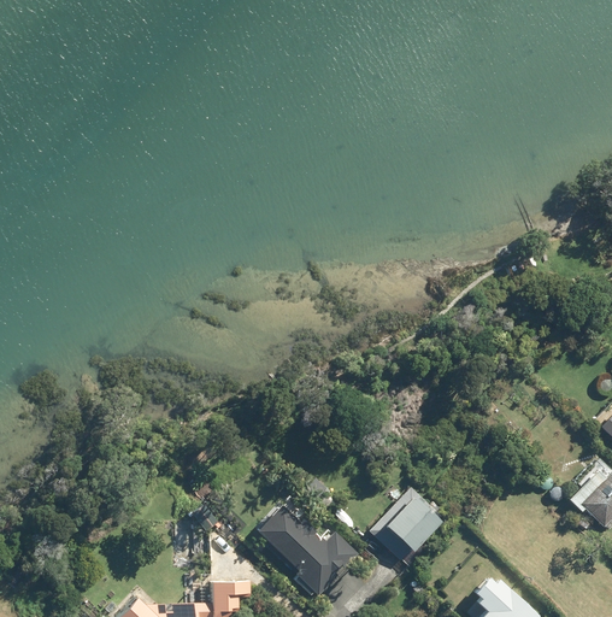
[(611,413),(599,425),(611,436),(611,413)]
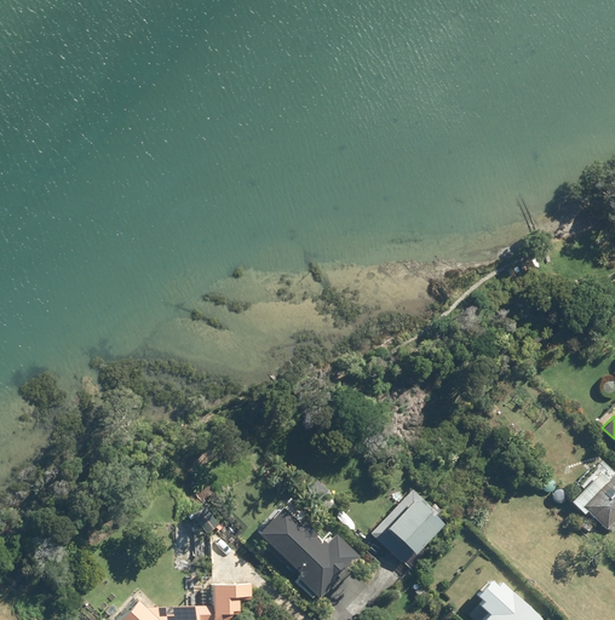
[(518,436),(526,443),(533,437),(524,430),(518,436)]
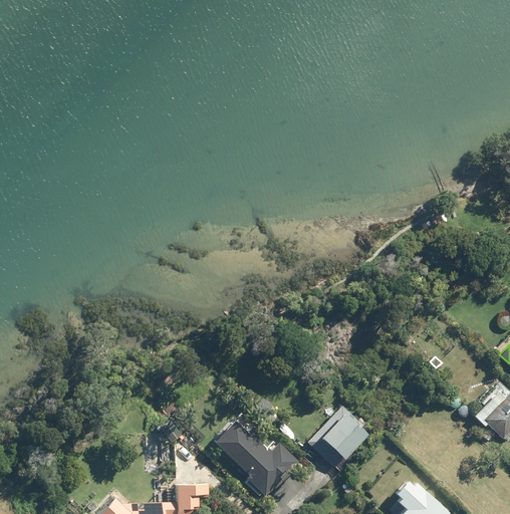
[(509,391),(500,381),(482,402),(485,404),(474,416),(485,426),(487,423),(504,439),(505,438),(508,441),(509,440),(509,391)]
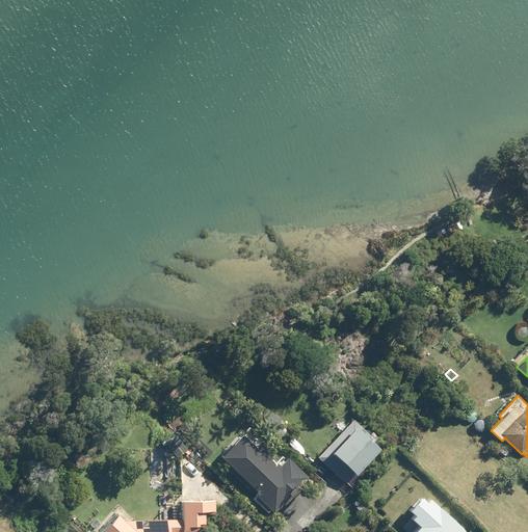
[(272,411),(265,420),(276,429),(284,421),(272,411)]
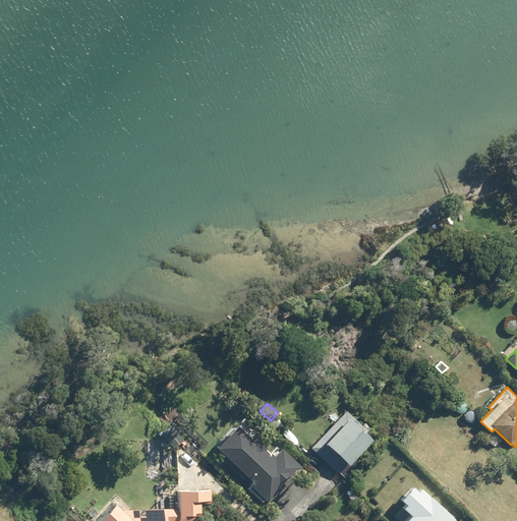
[(312,448),(339,472),(374,436),(347,411),(312,448)]
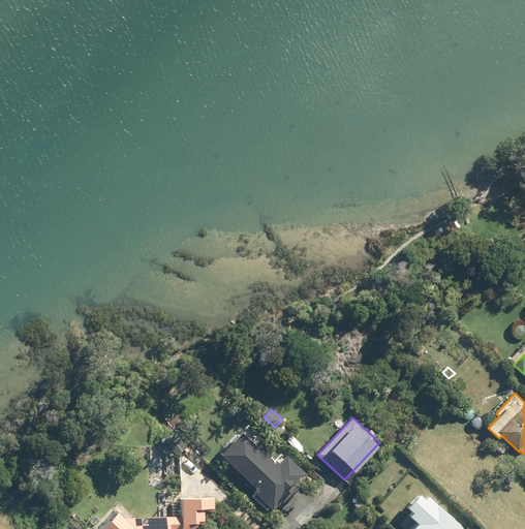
[(494,435),(489,430),(485,435),(489,439),(494,435)]
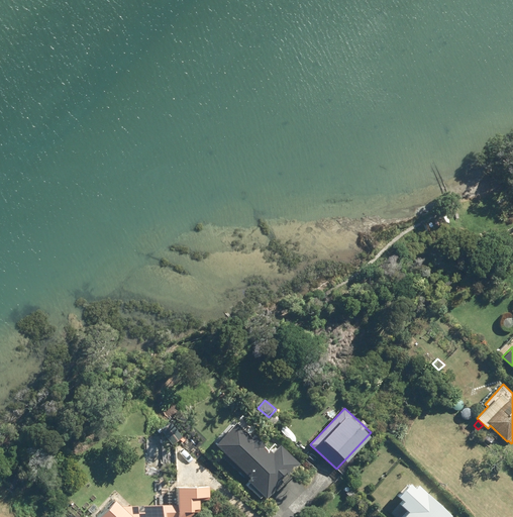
[(250,437),(233,422),(213,444),(249,478),(247,480),(250,483),(248,486),(262,498),(265,495),(269,499),(301,463),(281,444),(280,445),(278,443),(271,450),(270,449),(269,450),(252,434),(250,437)]
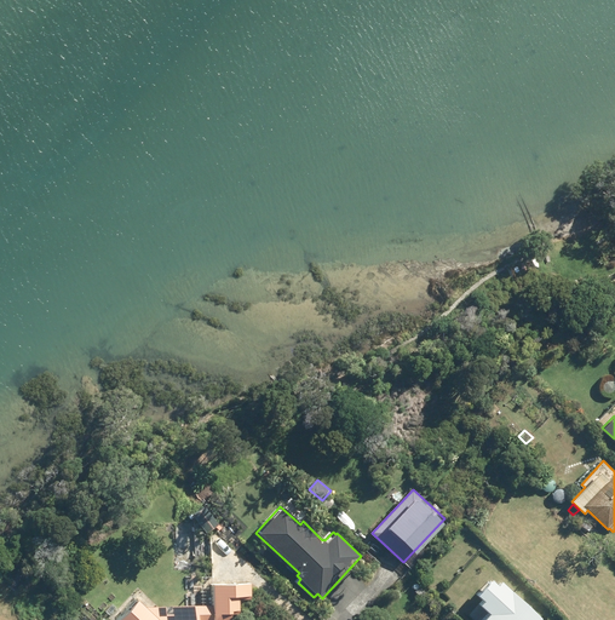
[(496,585),(490,579),(476,593),(482,600),(478,604),(488,613),(481,619),(540,619),(542,619),(501,580),(496,585)]
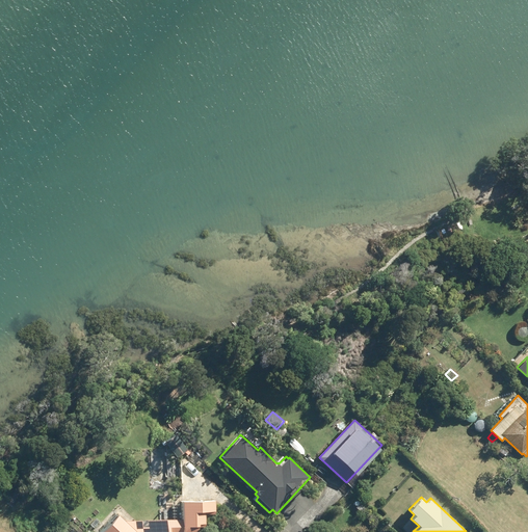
[(124,521),(117,514),(101,531),(206,531),(206,514),(216,514),(216,501),(183,502),(184,520),(126,521),(124,521)]
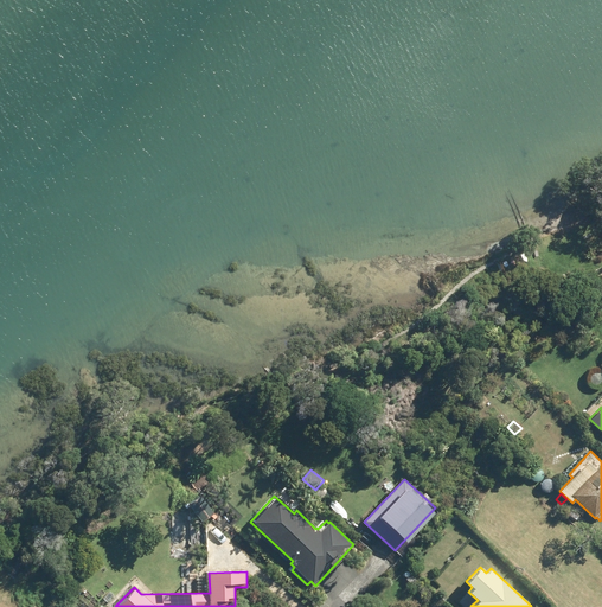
[(117,587),(111,582),(106,589),(110,594),(117,587)]
